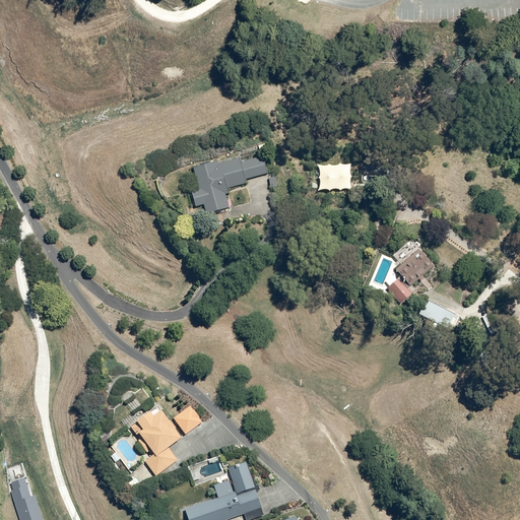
[(204,206),(207,215),(231,209),(228,195),(229,194),(228,189),(247,185),(246,181),(268,175),(264,156),(240,161),(240,158),(216,165),(215,163),(193,168),(198,189),(190,191),(195,208),(204,206)]
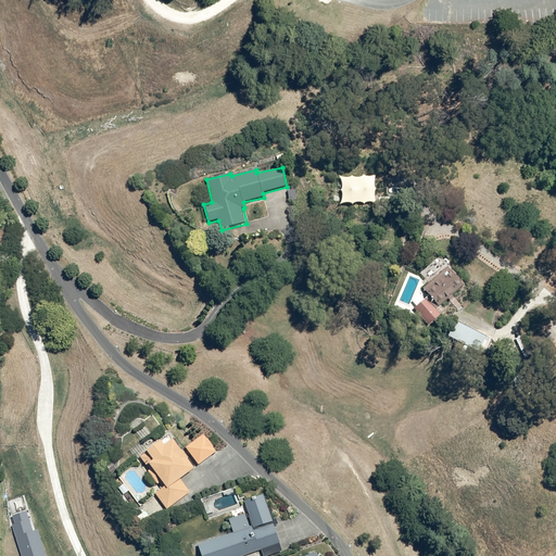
[(429,283),(422,289),(438,307),(466,283),(452,267),(447,269),(438,257),(427,267),(431,273),(425,278),(429,283)]
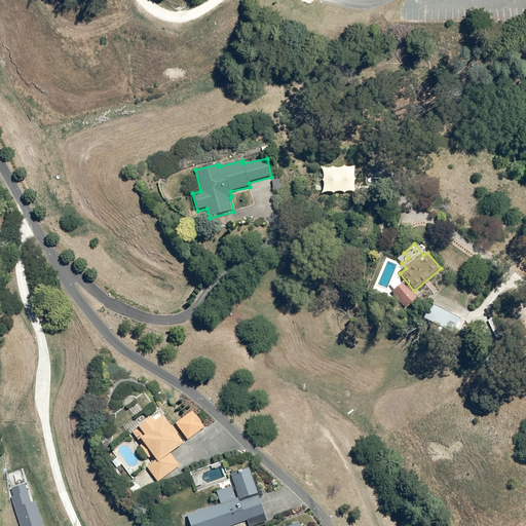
[(390,292),(404,308),(417,297),(403,282),(390,292)]
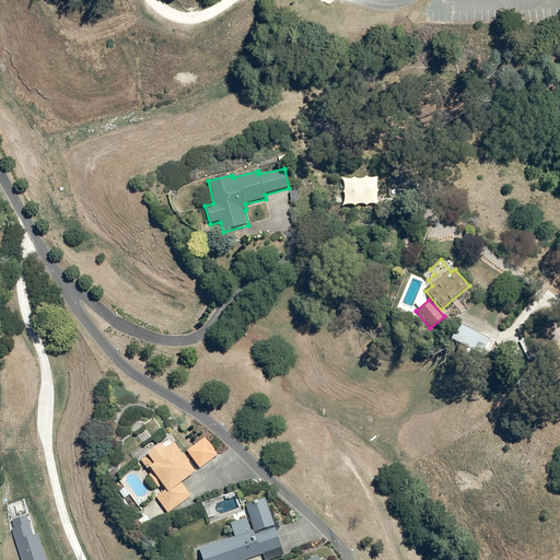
[(482,334),(455,321),(446,337),(474,351),(482,334)]
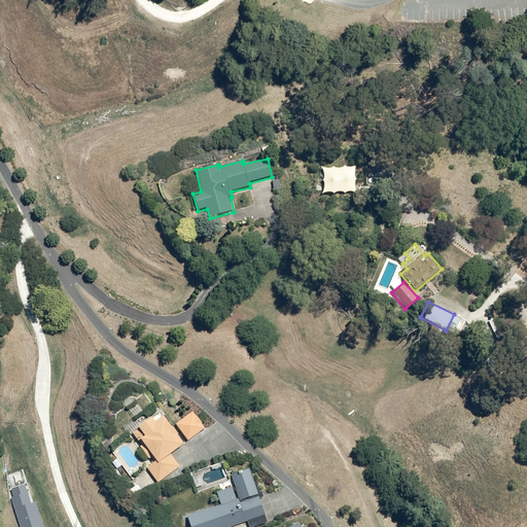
[(137,402),(129,410),(135,417),(143,411),(137,402)]
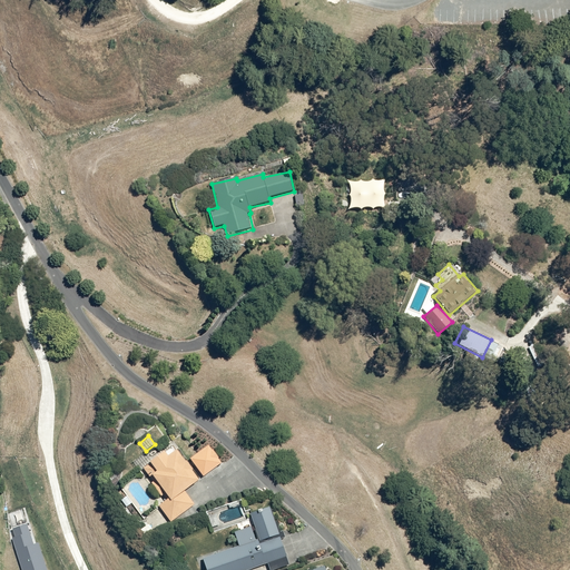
[(158,507),(170,523),(194,504),(184,492),(222,462),(207,444),(186,462),(177,451),(168,458),(164,452),(148,463),(156,472),(150,475),(169,499),(158,507)]
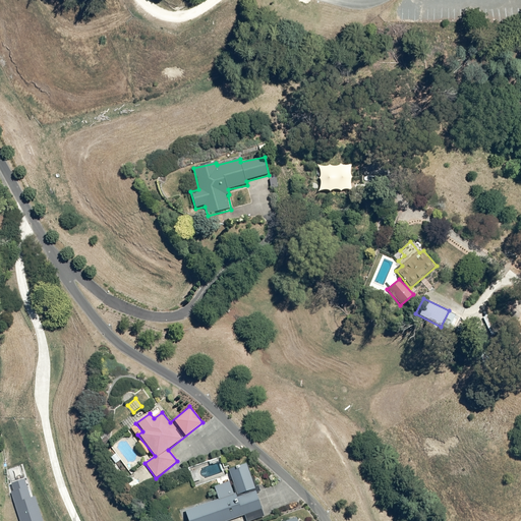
[(185,511),(188,520),(229,520),(244,516),(245,520),(249,520),(265,516),(246,464),(234,468),(235,471),(229,473),(232,480),(214,487),(218,500),(185,511)]
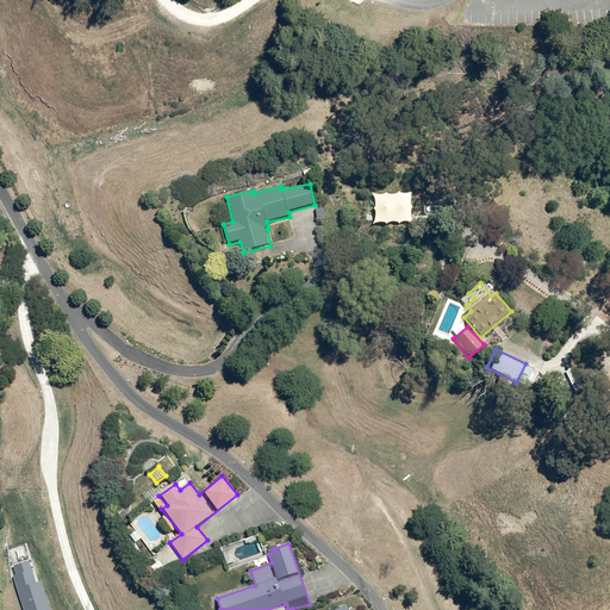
[(16,574),(12,576),(23,609),(50,609),(41,580),(36,583),(29,561),(12,566),(16,574)]
